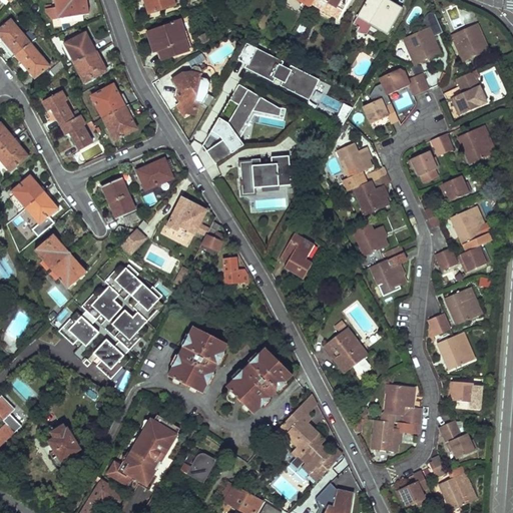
[(55,0),(57,6),(53,7),(47,8),(48,12),(53,19),(58,18),(82,14),(90,13),(87,0),(55,0)]
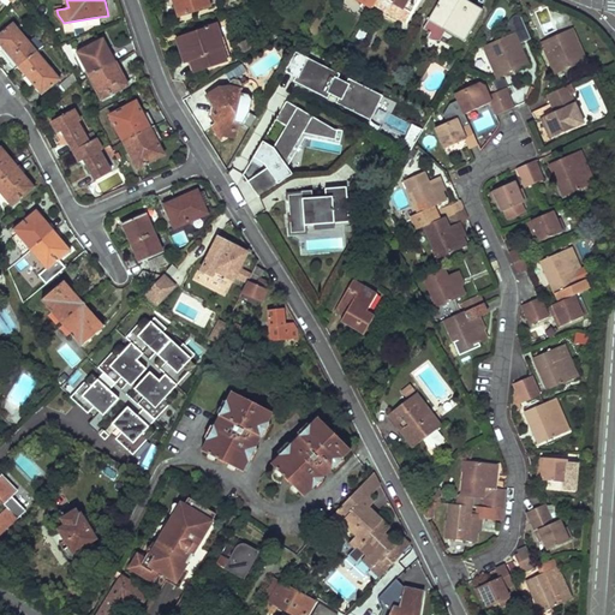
[(173,0),(179,17),(210,6),(208,0),(173,0)]
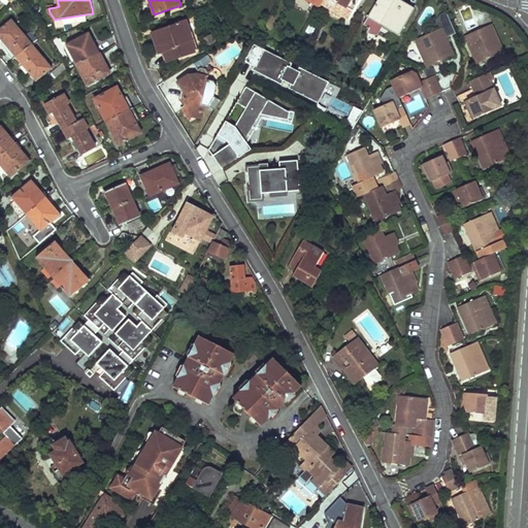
[(324,0),(332,5),(334,1),(354,11),(360,0),(324,0)]
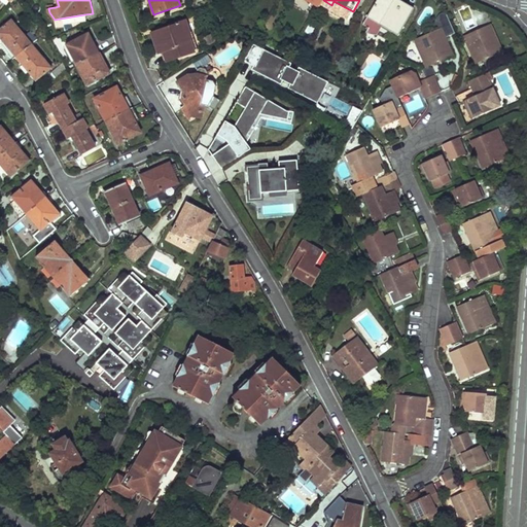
[(380,0),(376,0),(366,19),(398,36),(413,9),(394,0),(392,0),(389,5),(380,0)]
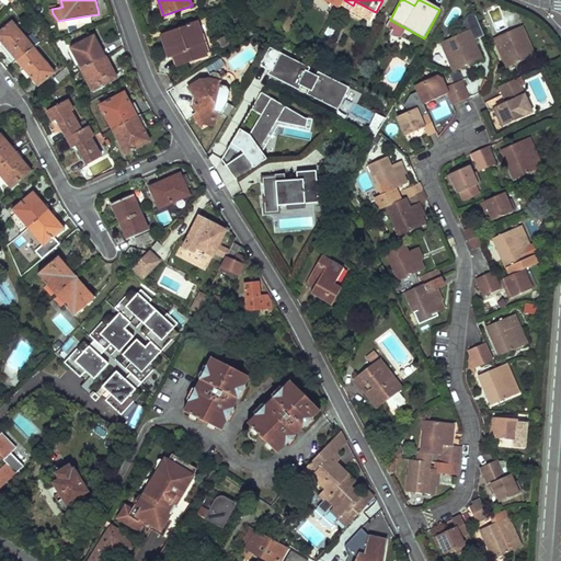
[(163,42),(167,52),(172,52),(175,60),(204,52),(197,34),(199,33),(195,20),(185,24),(162,33),(164,42),(163,42)]
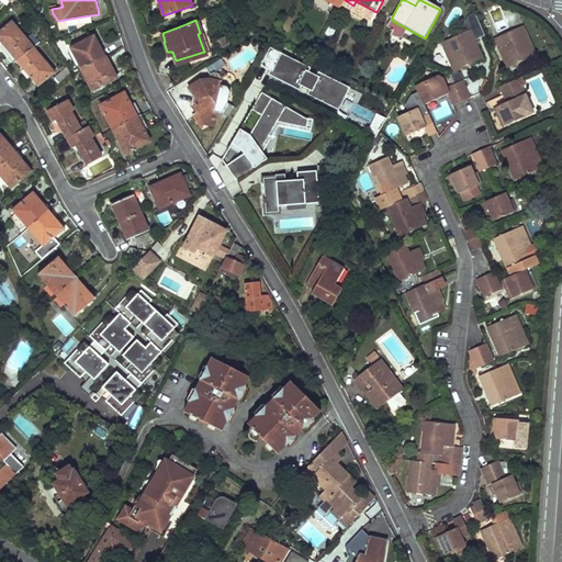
[(0,31),(0,41),(18,62),(34,46),(26,38),(12,21),(0,31)]
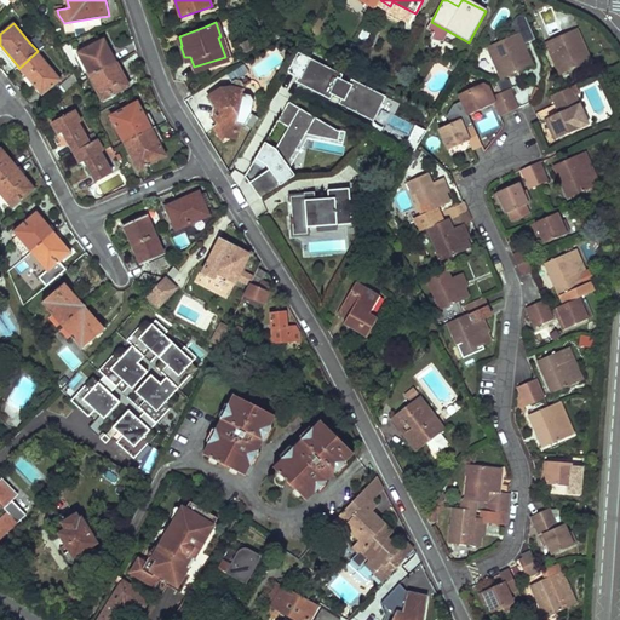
[(555,62),(560,61),(564,73),(587,62),(584,53),(587,51),(578,29),(546,42),(555,62)]
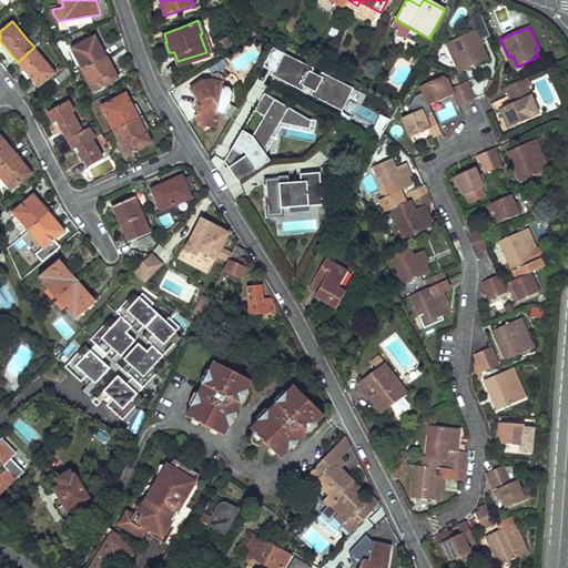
[(459,59),(464,71),(484,62),(479,53),(483,52),(474,31),(446,43),(454,61),(459,59)]
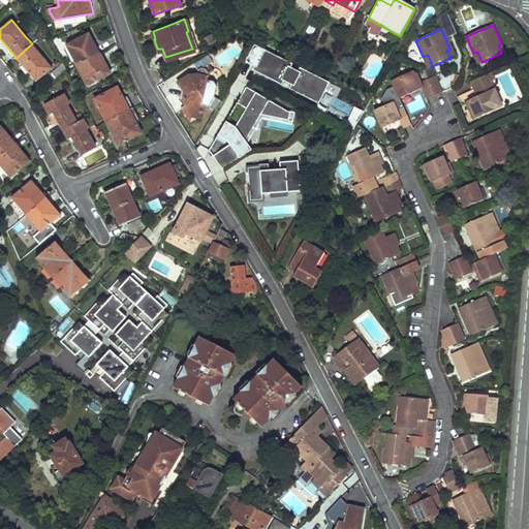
[(186,32),(192,49),(196,48),(190,31),(188,31),(186,32)]
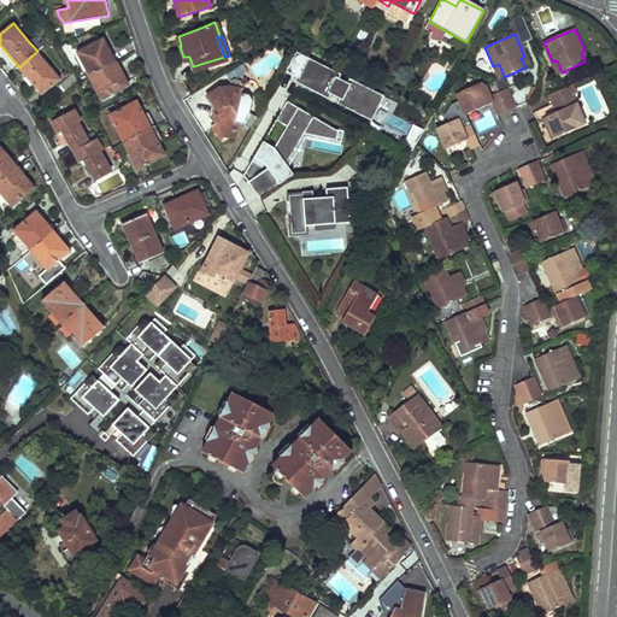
[(41,47),(34,37),(29,42),(37,51),(41,47)]
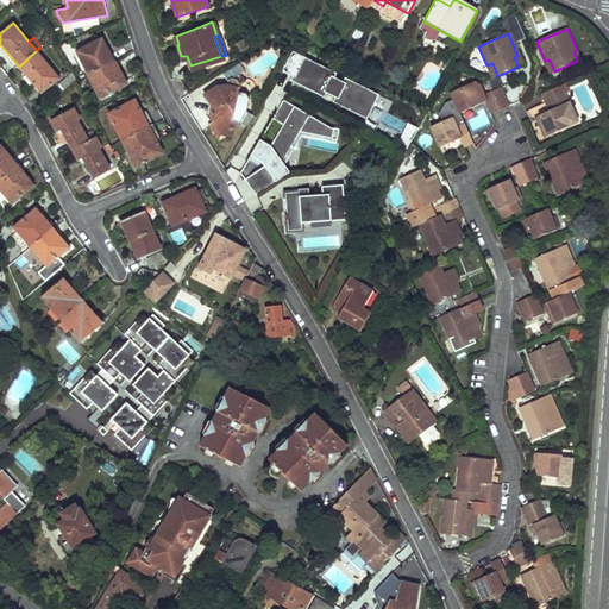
[(77,56),(88,77),(115,62),(121,60),(117,51),(112,54),(104,41),(77,56)]
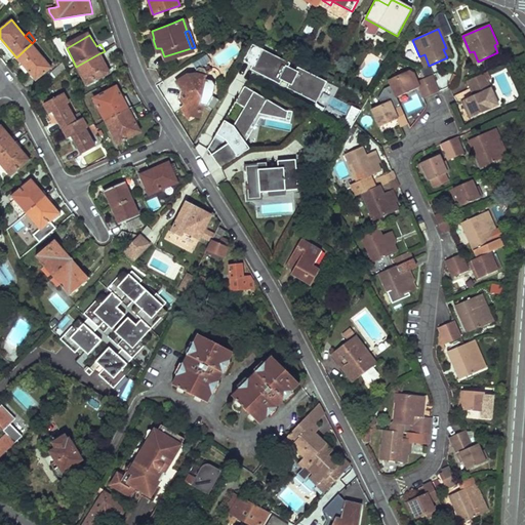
[(32,43),(16,57),(37,81),(52,67),(32,43)]
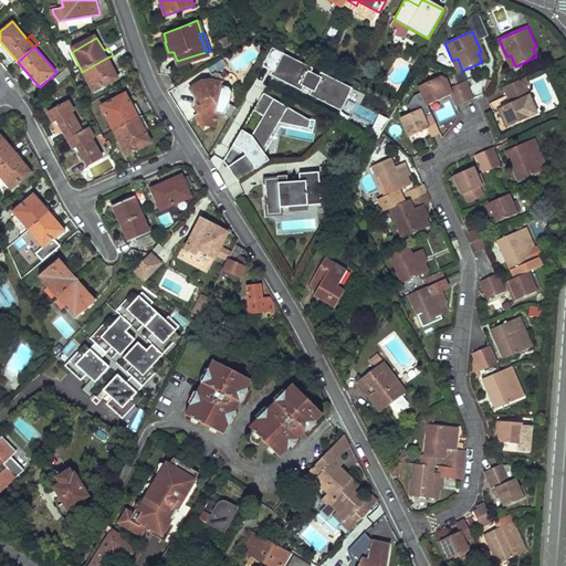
[(321,72),(318,76),(312,72),(314,69),(271,46),(262,65),(272,71),(270,75),(302,92),(304,87),(312,91),(310,95),(341,112),(353,88),(321,72)]
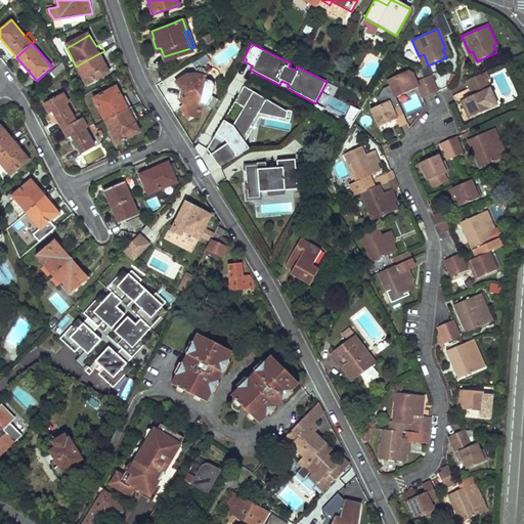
[(473,63),(477,61),(473,51),(469,52),(473,63)]
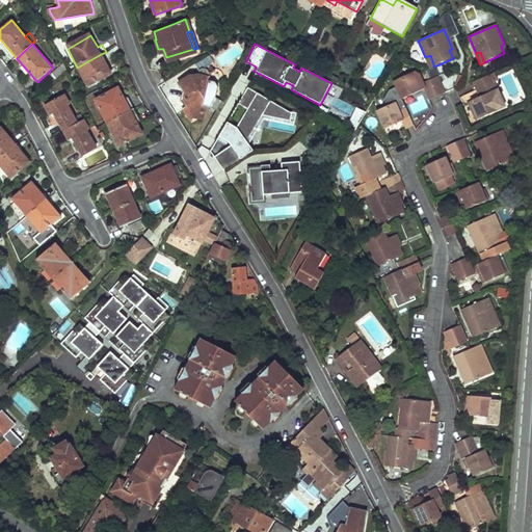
[(77,68),(88,88),(112,76),(101,54),(77,68)]
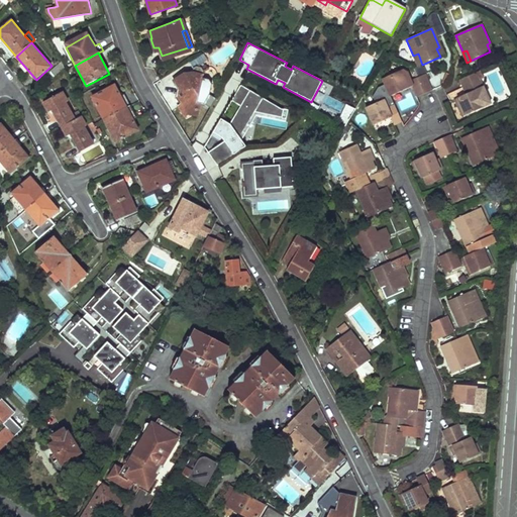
[(418,54),(413,56),(418,67),(422,65),(418,54)]
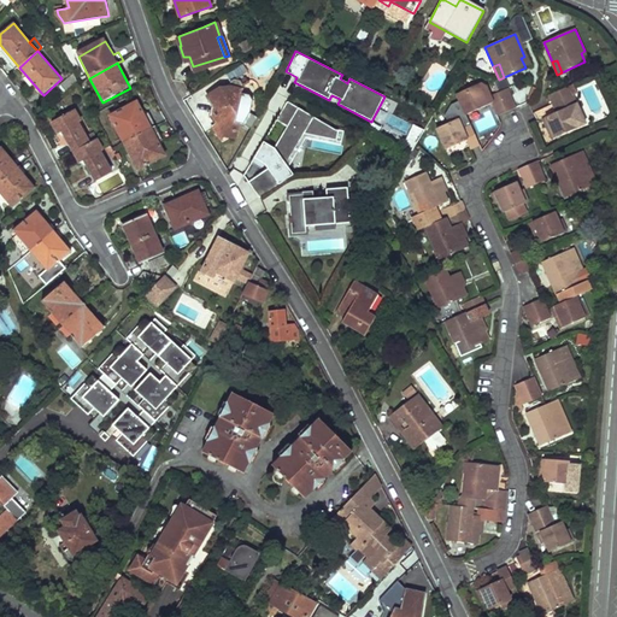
[(75,76),(63,87),(68,93),(80,84),(75,76)]
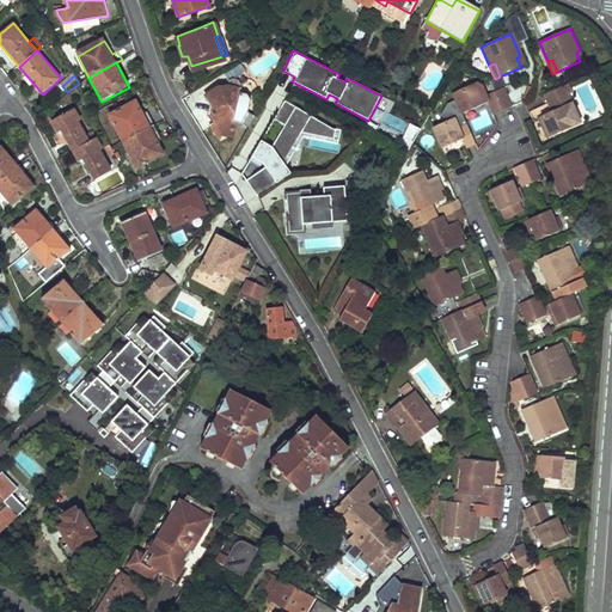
[(222,132),(231,133),(234,117),(233,117),(236,106),(245,109),(249,97),(237,77),(230,75),(227,77),(225,86),(215,84),(204,91),(208,98),(208,103),(215,105),(214,110),(215,110),(215,112),(213,117),(207,122),(215,135),(222,132)]
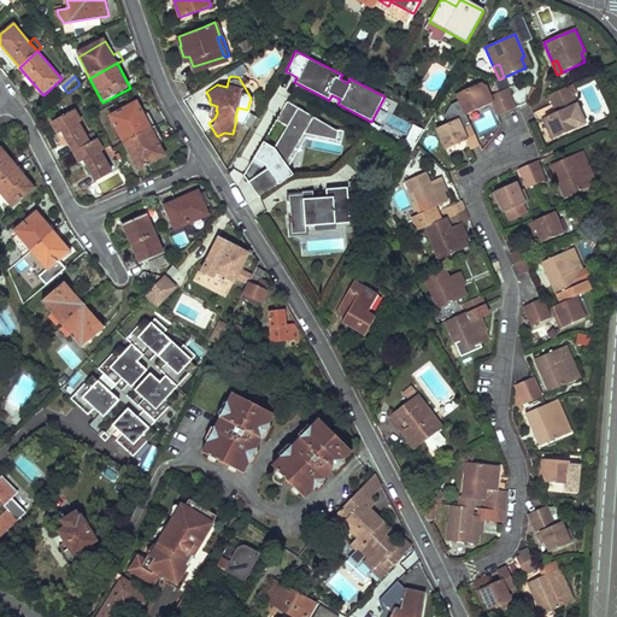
[(481,86),(457,95),(465,115),(492,104),(489,98),(491,97),(487,89),(481,86)]
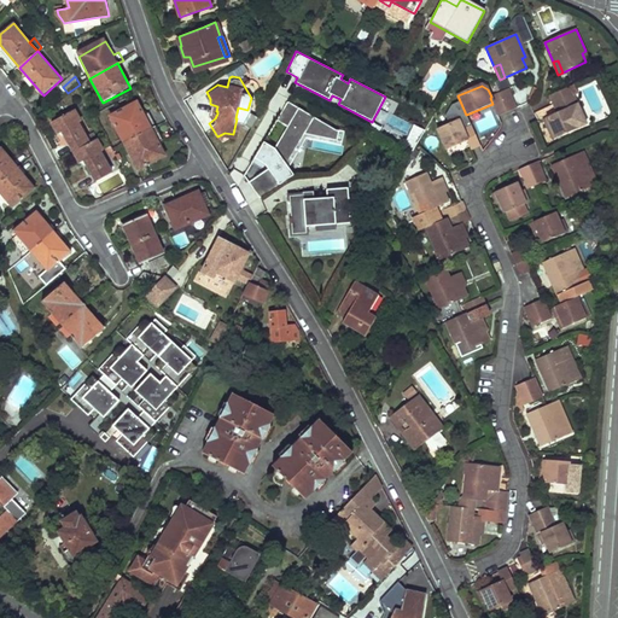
[(587,124),(570,86),(549,94),(558,112),(547,117),(557,138),(587,124)]
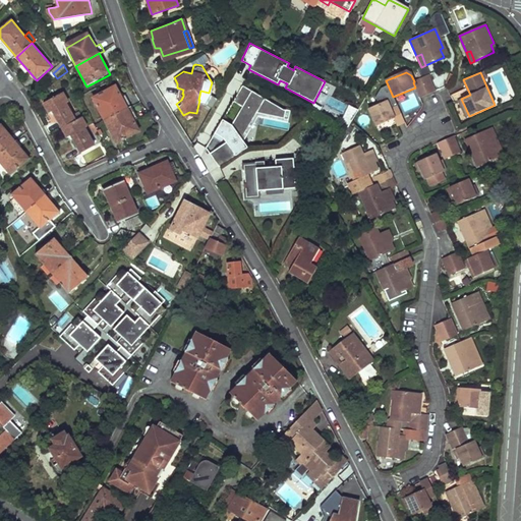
[(428,75),(420,78),(428,96),(436,92),(428,75)]
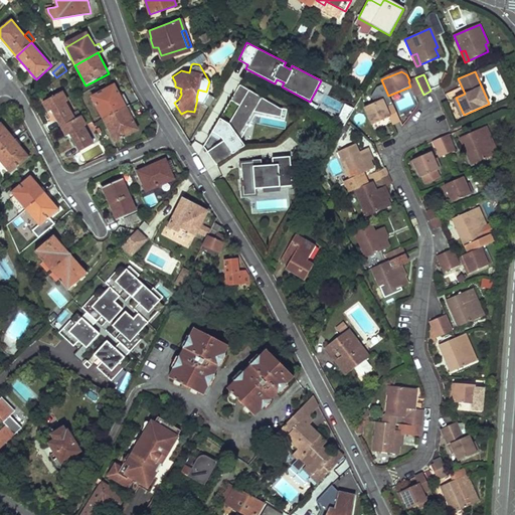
[(415,98),(423,95),(415,77),(409,80),(408,81),(410,87),(415,98)]
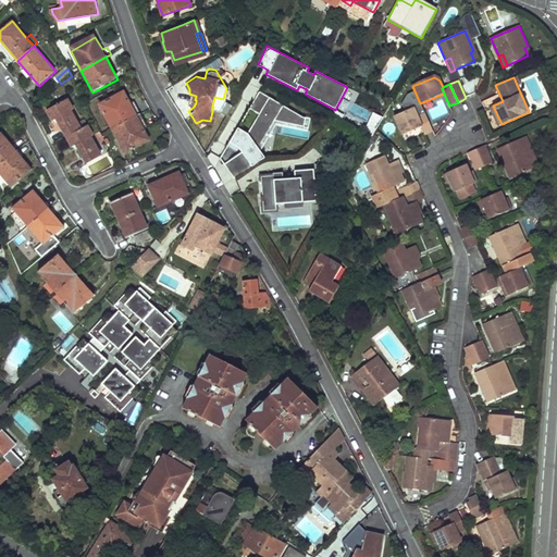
[(247,134),(238,128),(230,143),(239,149),(242,152),(224,164),(234,180),(265,158),(259,148),(274,122),(305,127),(306,118),(304,118),(259,91),(249,109),(259,114),(247,134)]
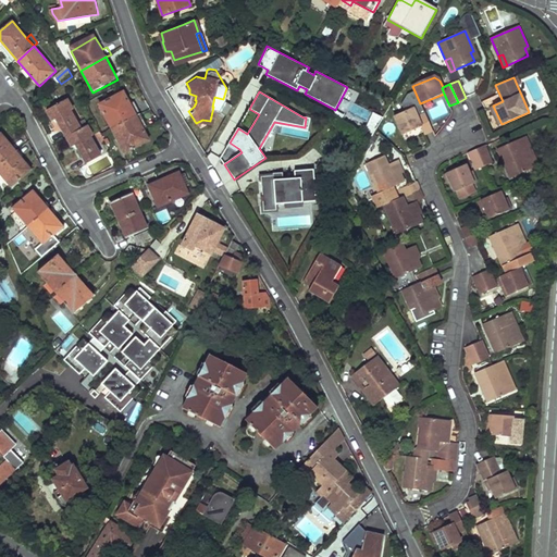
[(100,106),(113,130),(141,114),(135,102),(131,104),(124,94),(100,106)]
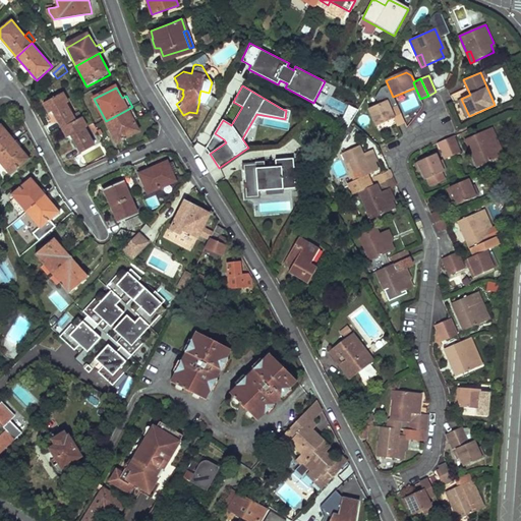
[(54,110),(64,128),(76,121),(66,104),(69,102),(64,92),(45,103),(50,112),(54,110)]
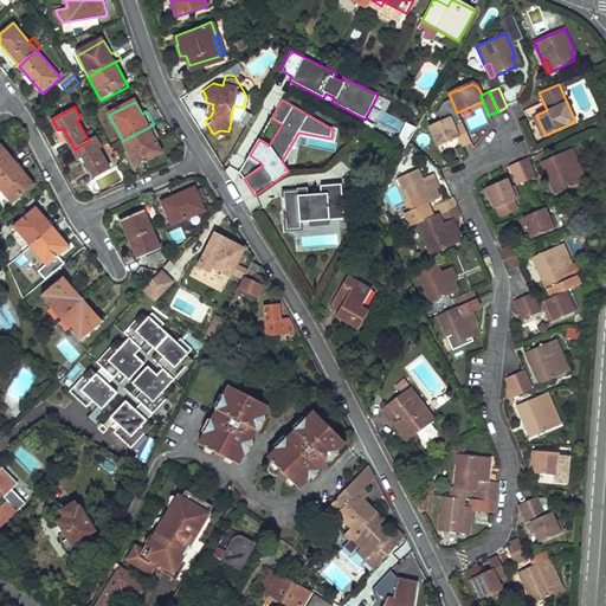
[(542,137),(546,135),(536,115),(533,116),(542,137)]
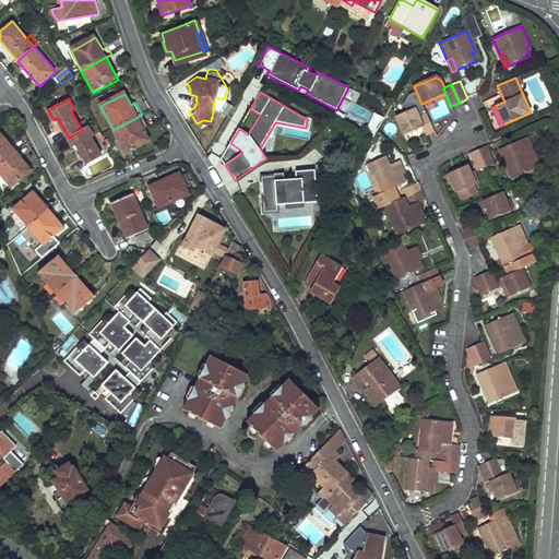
[(433,132),(426,114),(418,117),(414,109),(395,117),(403,137),(421,128),(424,131),(425,135),(433,132)]
